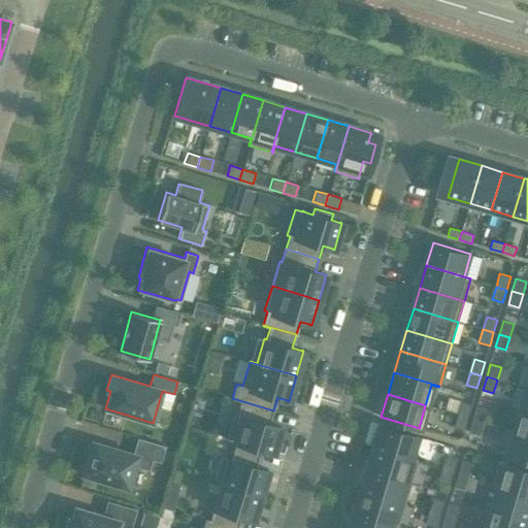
[(273,410),(232,398),(232,399),(240,401),(236,414),(234,413),(226,439),(236,441),(262,450),(271,453),(273,454),(281,427),(279,426),(269,424),(273,410)]
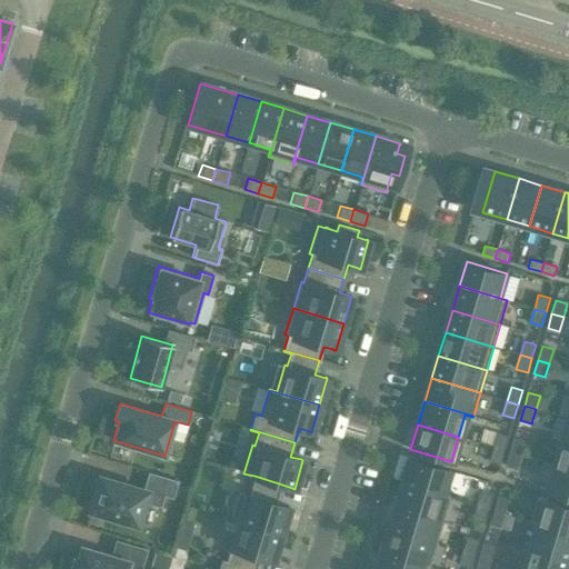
[(497,432),(492,447),(505,450),(508,436),(497,432)]
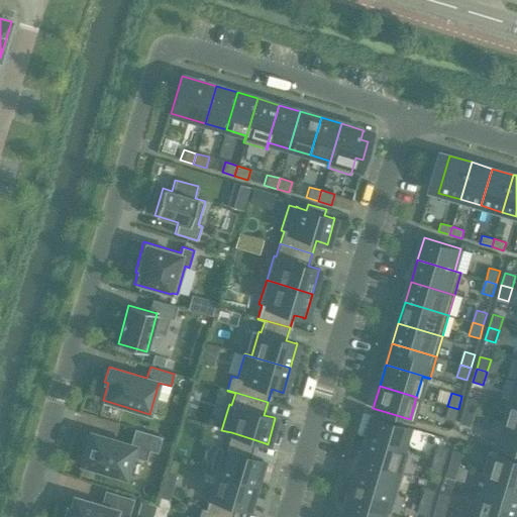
[(475,414),(478,401),(468,398),(463,411),(475,414)]
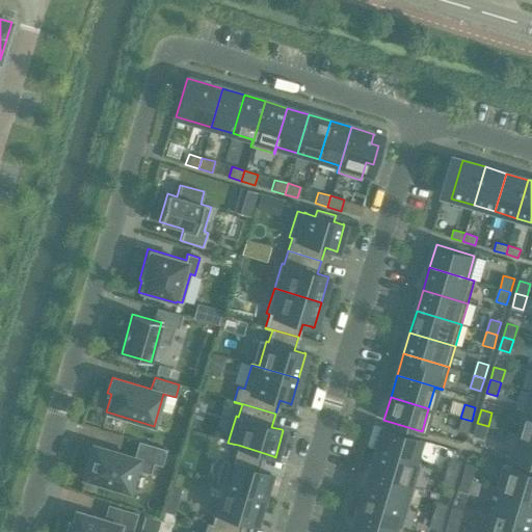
[(531,415),(526,414),(520,435),(531,439),(531,415)]
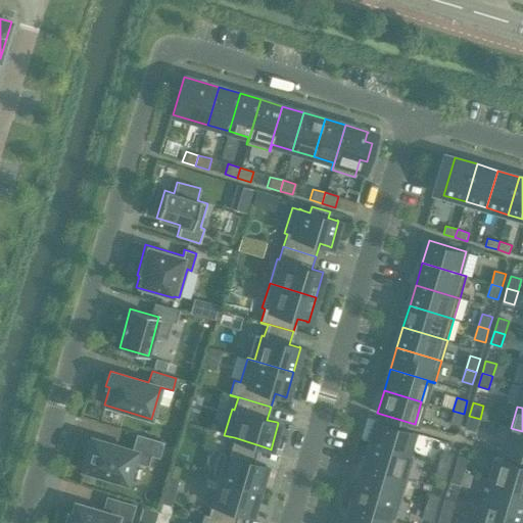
[(460,427),(464,414),(453,411),(449,424),(460,427)]
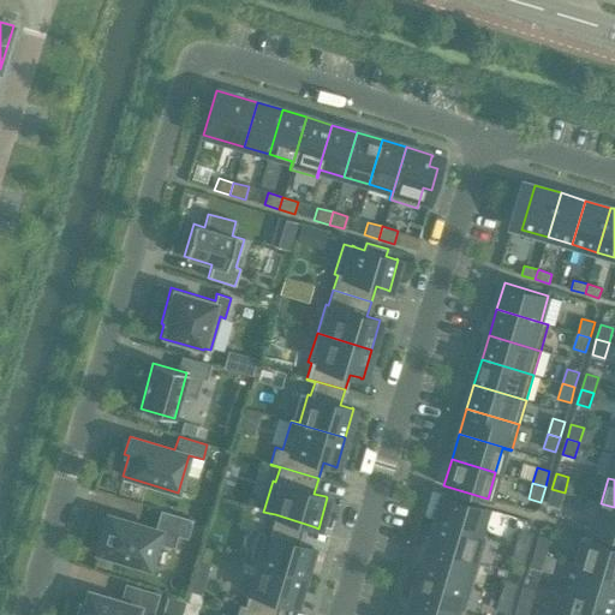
[(565,493),(551,489),(548,503),(560,507),(565,493)]
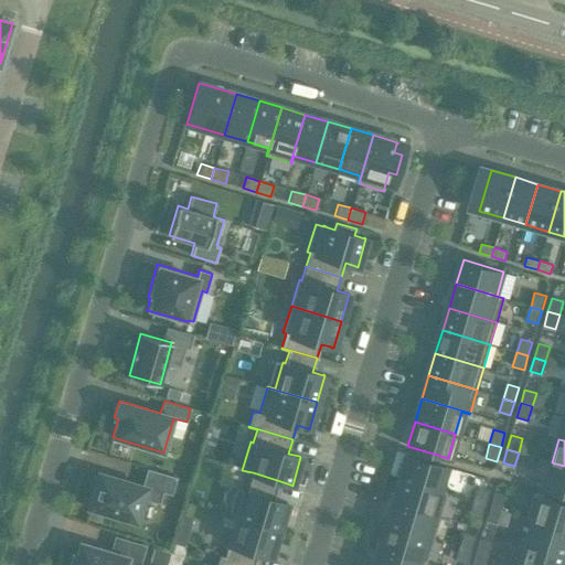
[(397,479),(438,491),(445,467),(405,455),(397,479)]
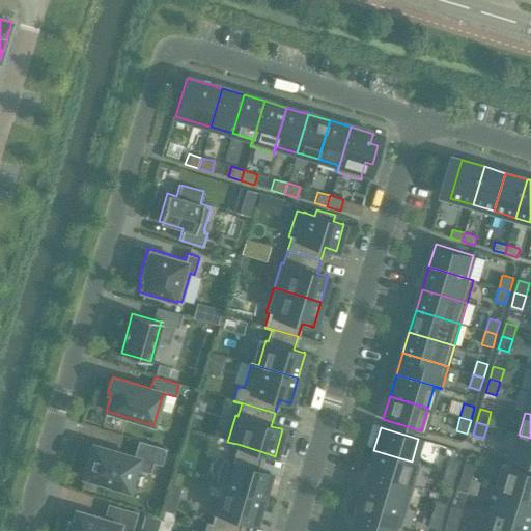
[(530,438),(519,435),(511,457),(513,458),(513,457),(530,463),(530,438)]
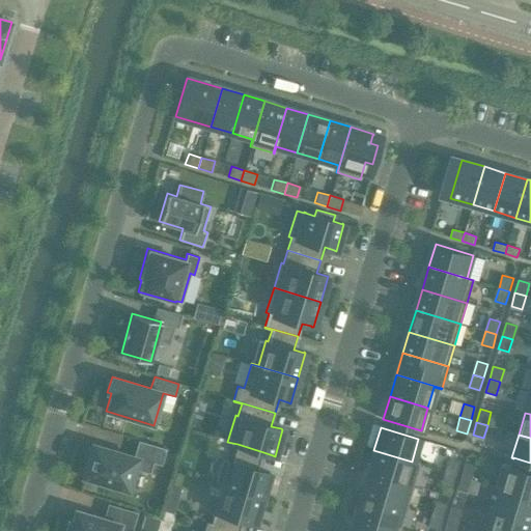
[(88,465),(84,477),(130,491),(136,468),(149,472),(151,463),(161,465),(165,449),(138,442),(134,456),(94,445),(93,447),(90,446),(85,464),(88,465)]
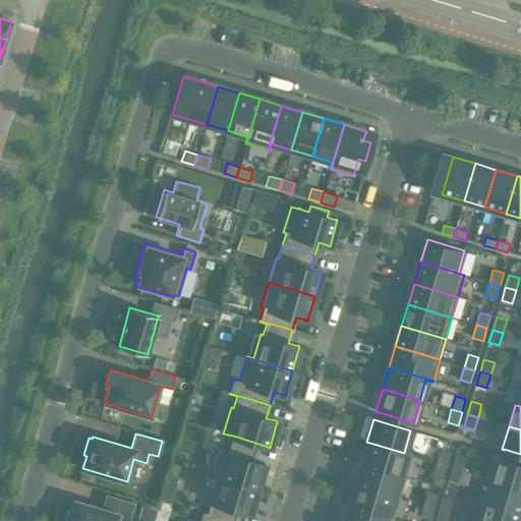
[(258,444),(233,436),(228,453),(218,451),(211,475),(257,488),(265,464),(263,463),(263,464),(253,461),(258,444)]
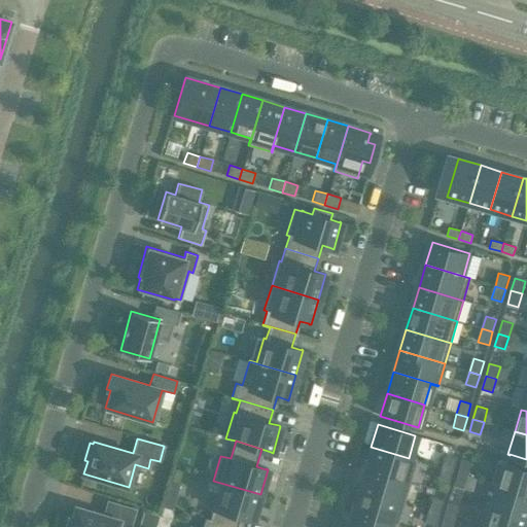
[(371,447),(364,468),(410,481),(414,468),(416,460),(409,458),(371,447)]
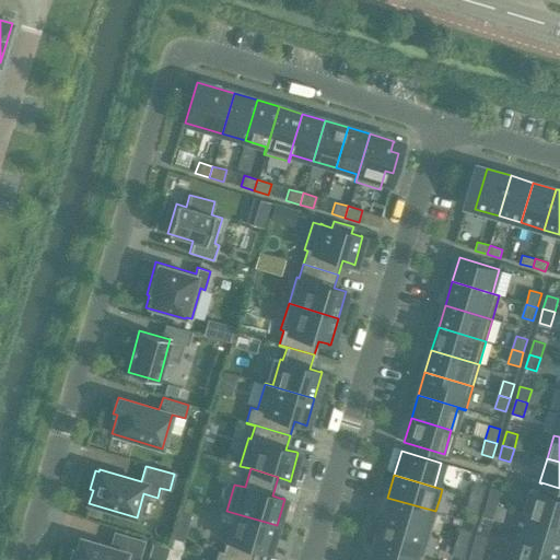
[(473,482),(468,497),(479,500),(483,486),(473,482)]
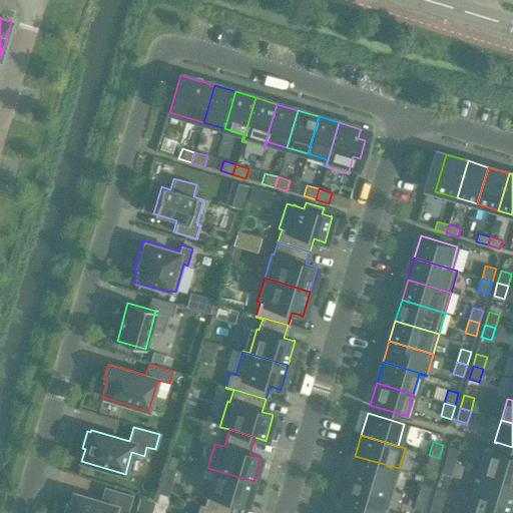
[(445,460),(455,463),(459,450),(449,447),(445,460)]
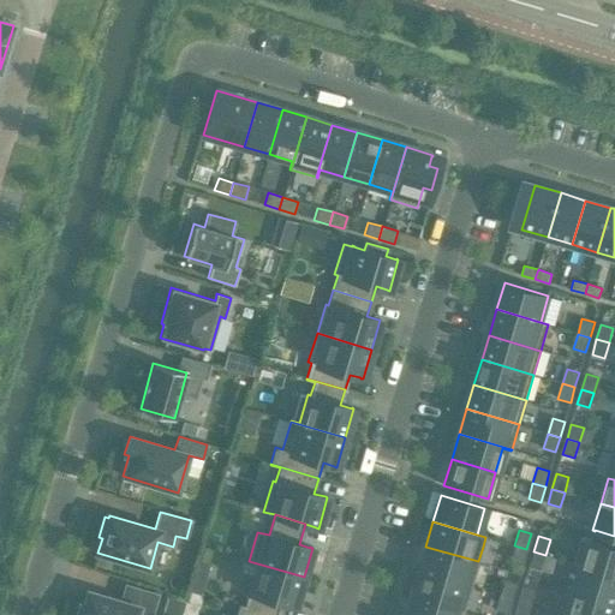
[(583,566),(614,575),(614,547),(592,541),(592,539),(590,539),(583,566)]
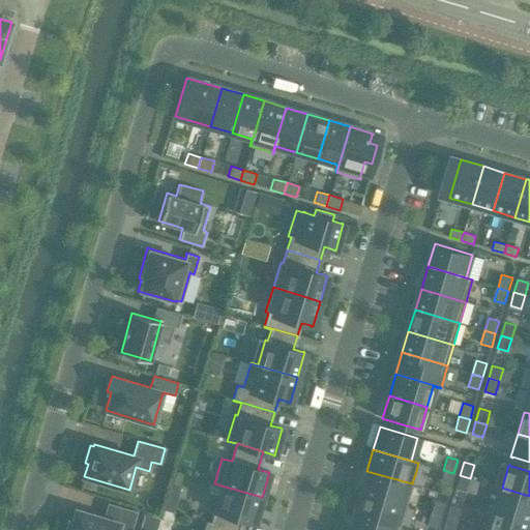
[(449,486),(453,473),(443,470),(439,482),(449,486)]
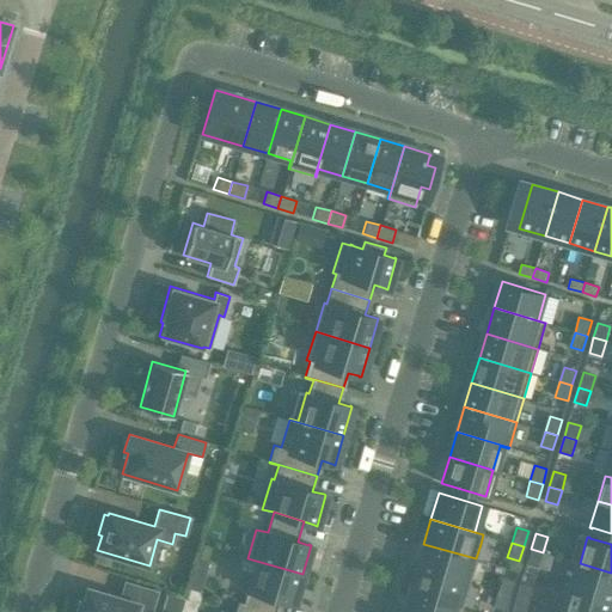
[(476,558),(423,544),(416,568),(469,583),(476,558)]
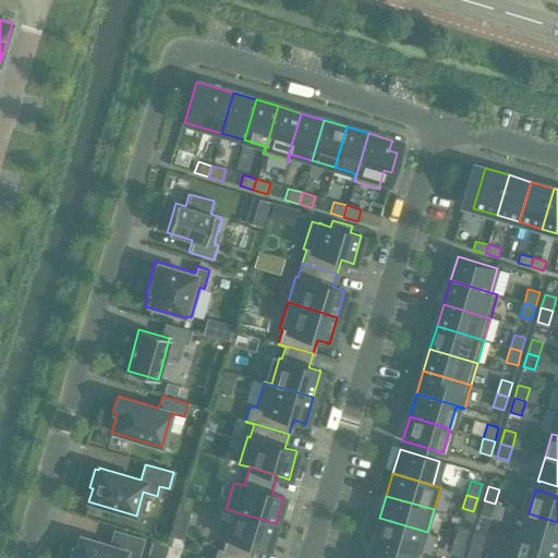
[(495,504),(484,500),(480,513),(490,517),(495,504)]
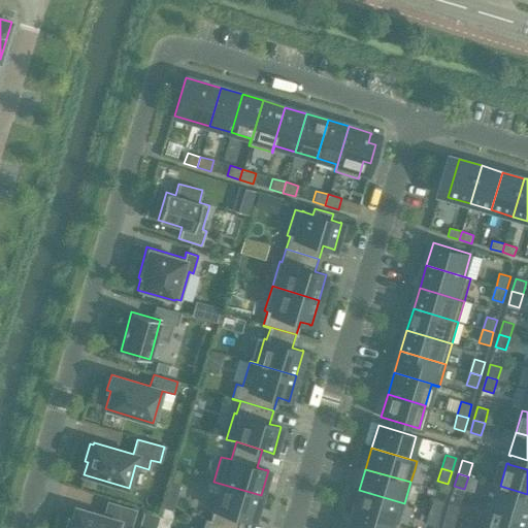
[(252,520),(253,521),(261,495),(213,482),(213,483),(221,485),(210,521),(205,519),(205,520),(232,527),(237,527),(241,517),(252,520)]
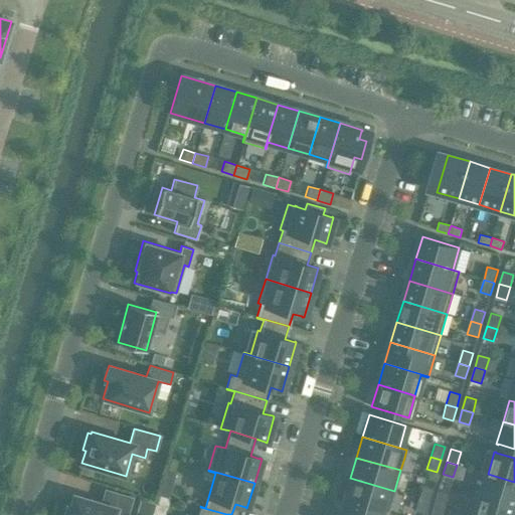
[(475,491),(475,493),(514,504),(514,482),(488,474),(482,493),(475,491)]
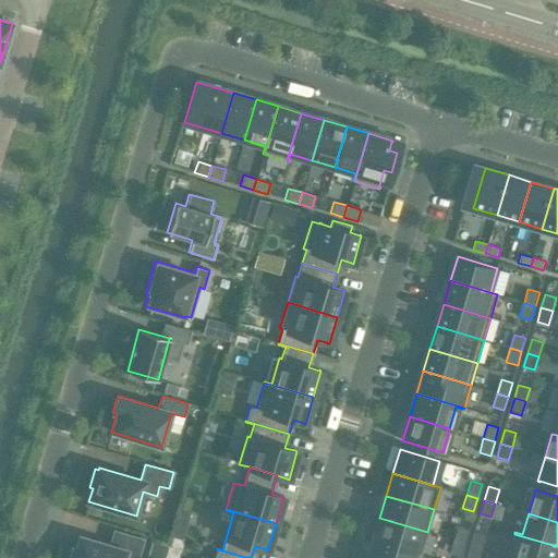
[(427,532),(379,518),(373,541),(420,555),(427,532)]
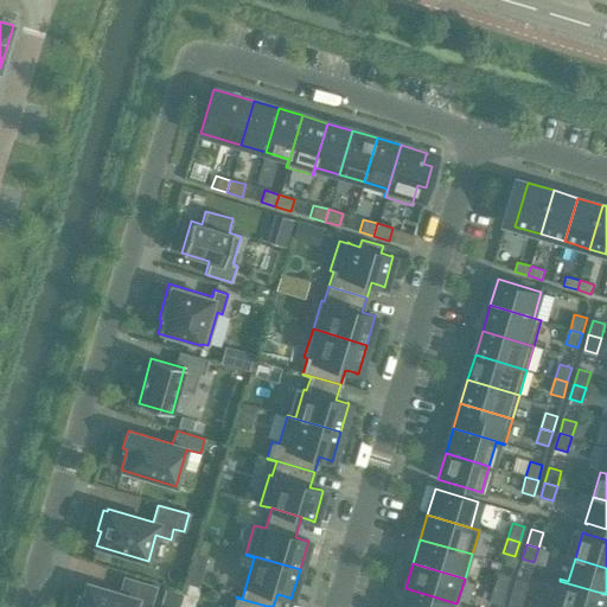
[(497,573),(493,587),(505,590),(510,576),(497,573)]
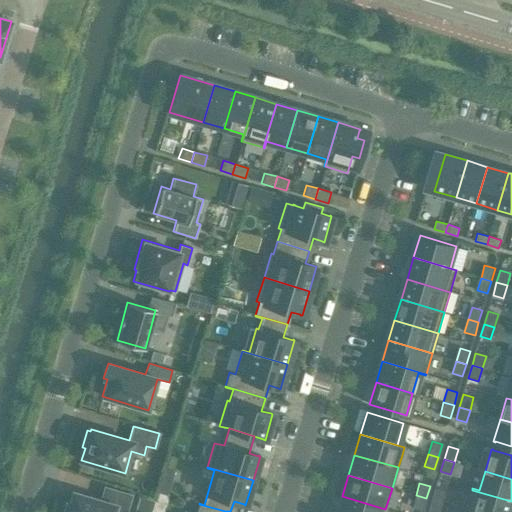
[(104,487),(100,500),(73,492),(69,504),(66,503),(65,507),(62,506),(60,511),(125,511),(131,495),(104,487)]
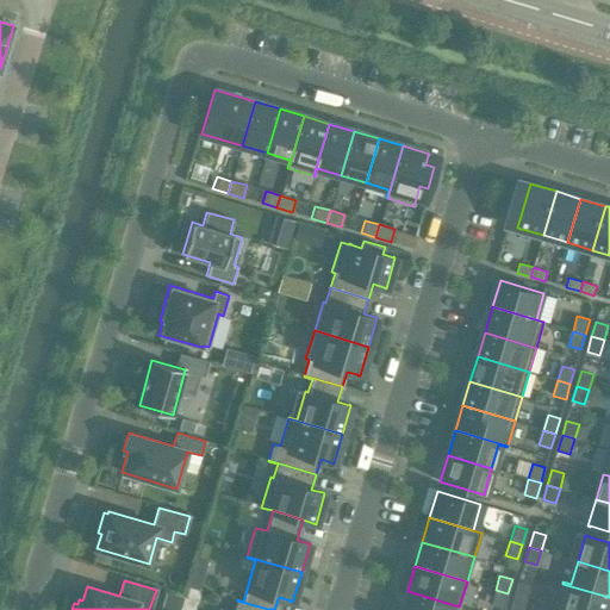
[(527,599),(531,585),(518,582),(515,596),(527,599)]
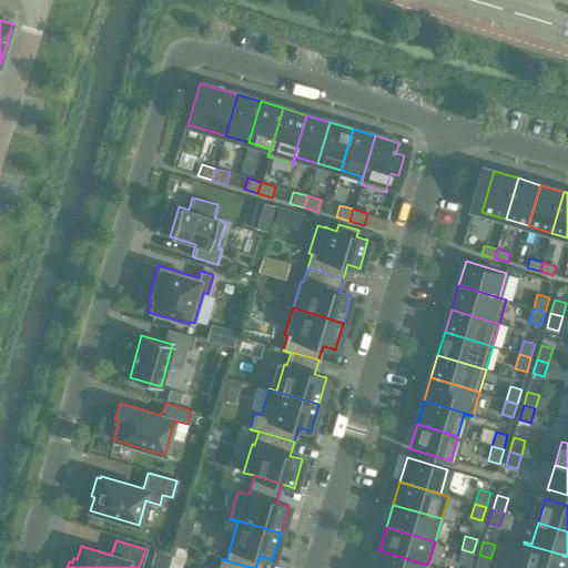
[(567,567),(567,556),(524,544),(516,566),(523,567),(567,567)]
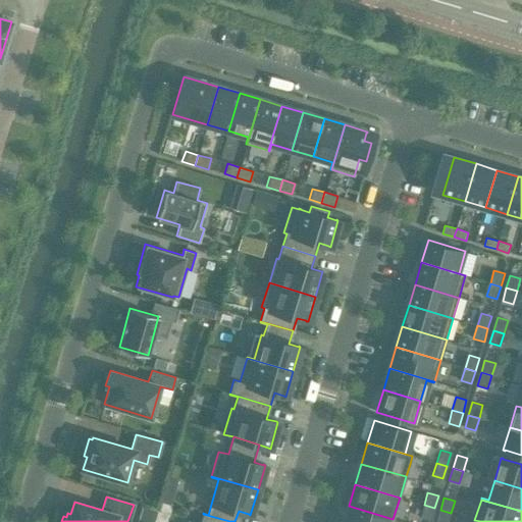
[(430,521),(434,508),(424,505),(420,518),(430,521)]
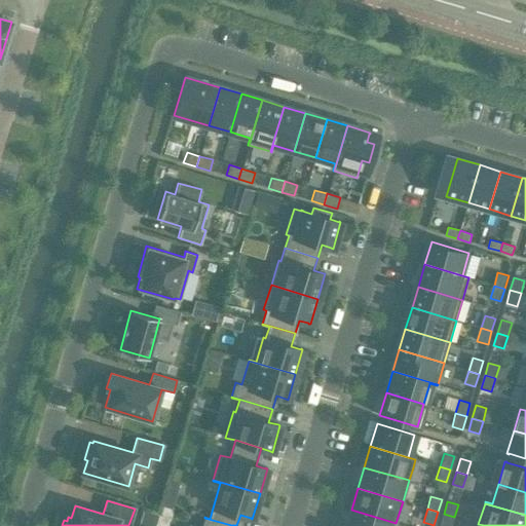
[(351,510),(346,525),(386,525),(388,522),(396,524),(396,523),(351,510)]
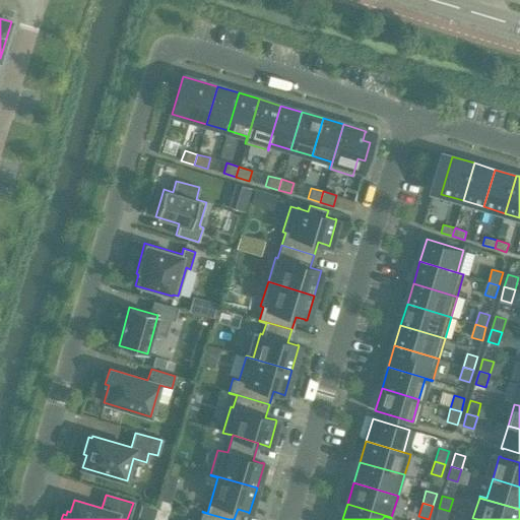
[(446,519),(449,511),(439,508),(435,519),(446,519)]
